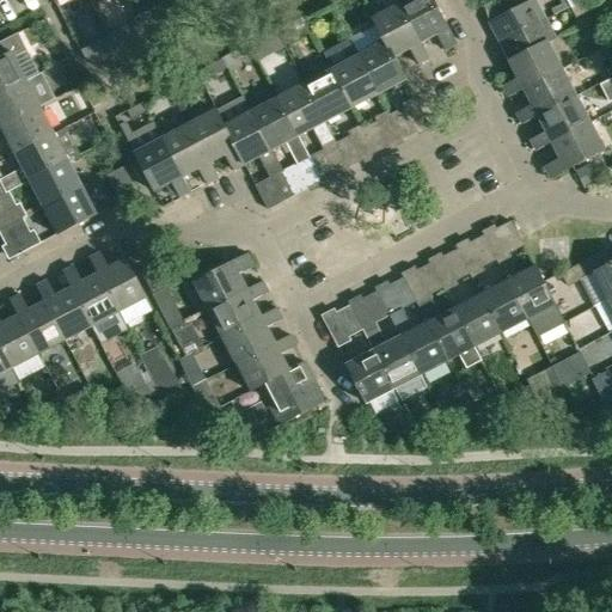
[(434,0),(411,0),(402,5),(422,43),(438,35),(446,50),(458,44),(434,0)]
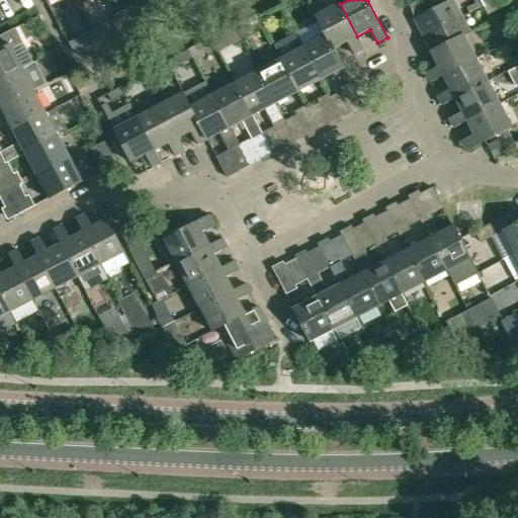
[(421,0),(412,5),(416,19),(424,35),(462,15),(453,0),(421,0)]
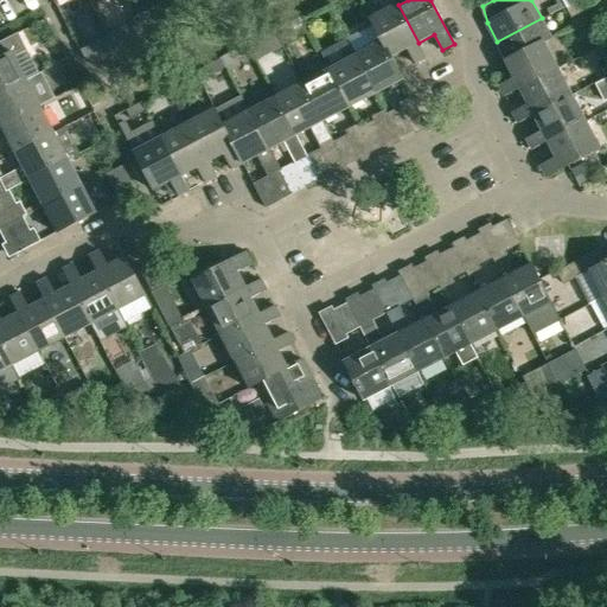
[(585,11),(579,0),(574,0),(566,5),(573,18),(585,11)]
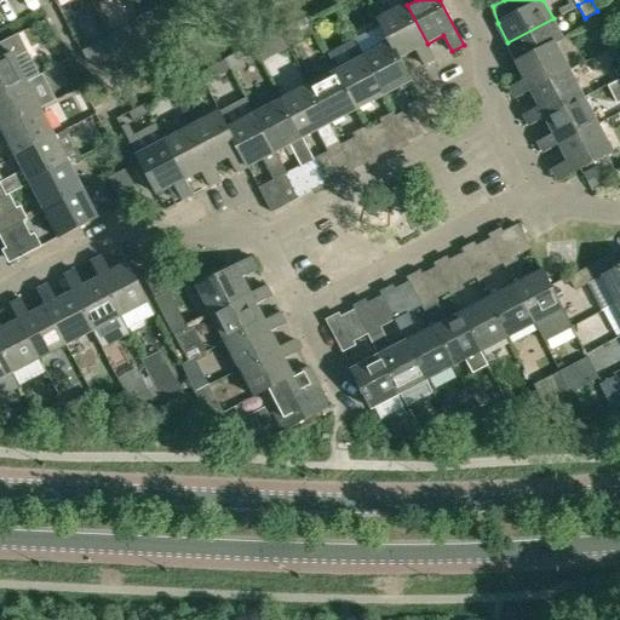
[(436,59),(428,44),(407,5),(379,19),(391,42),(400,57),(417,49),(425,65),(436,59)]
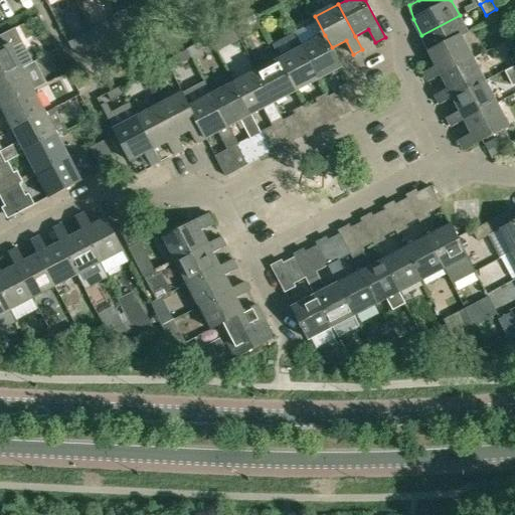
[(421,35),(430,50),(463,35),(469,33),(460,15),(421,35)]
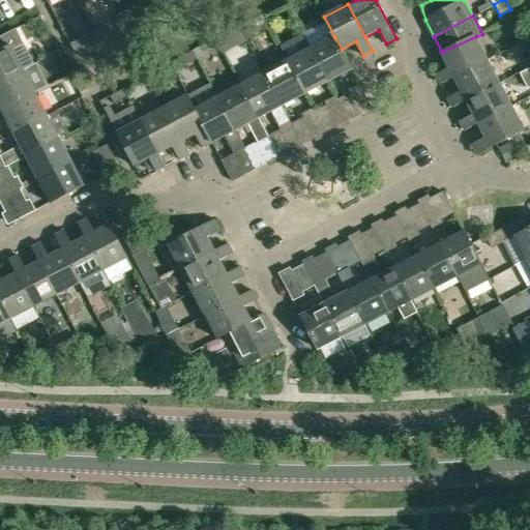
[(253,23),(242,28),(248,39),(255,35),(256,25),(253,23)]
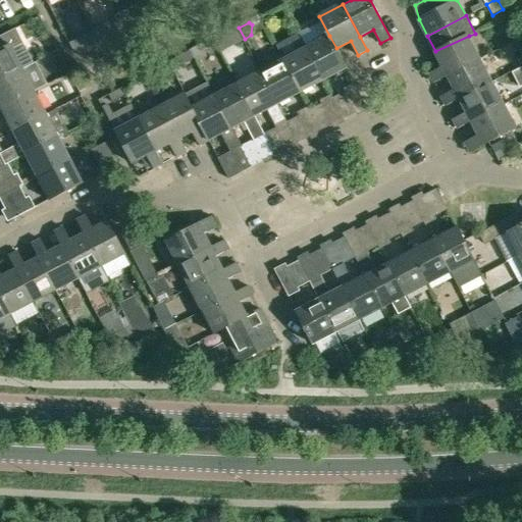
[(0,81),(23,68),(12,46),(20,42),(14,30),(0,37),(0,81)]
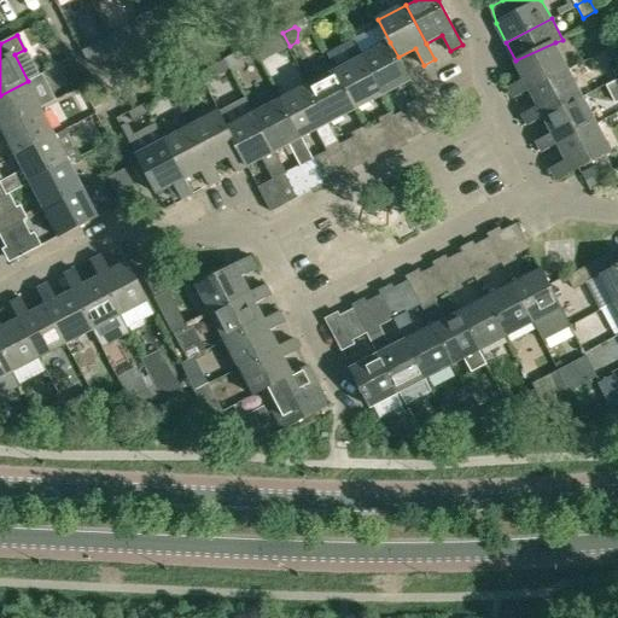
[(390,42),(362,57),(383,97),(412,81),(398,57),(390,42)]
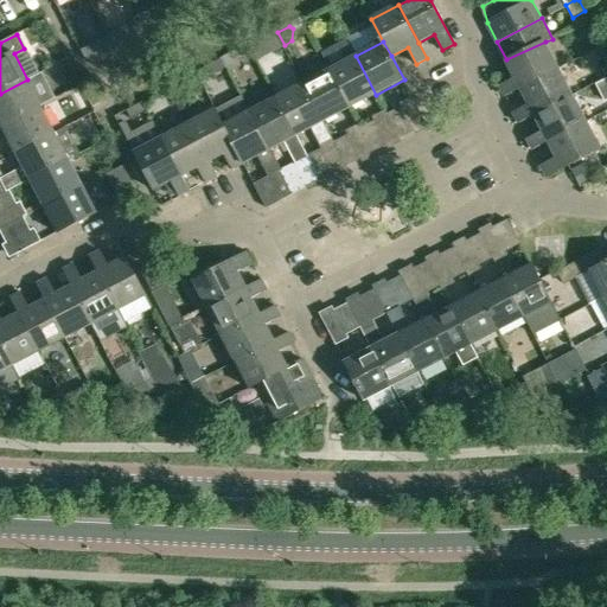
[(545,42),(506,59),(516,77),(499,85),(505,97),(522,89),(560,68),(545,42)]
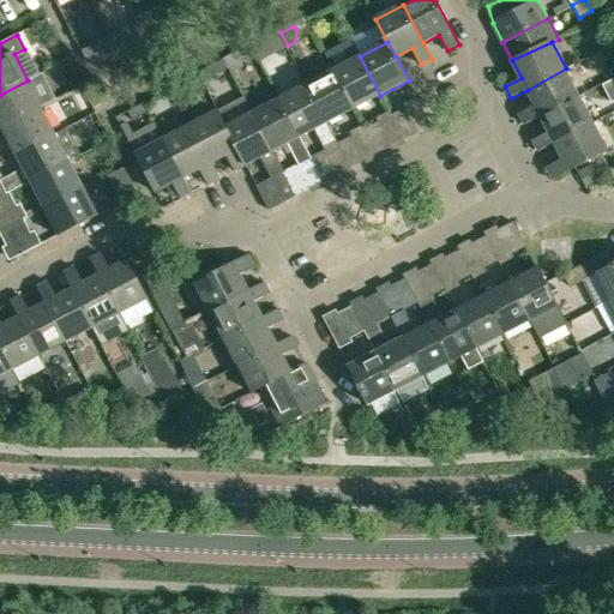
[(238,56),(227,61),(228,64),(233,72),(242,66),(238,56)]
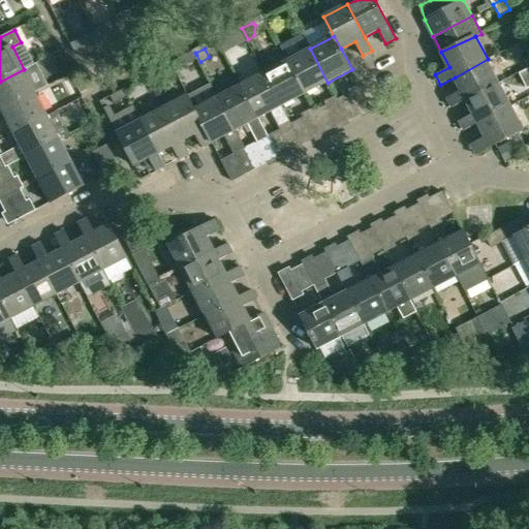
[(328,83),(310,49),(287,61),(305,94),(328,83)]
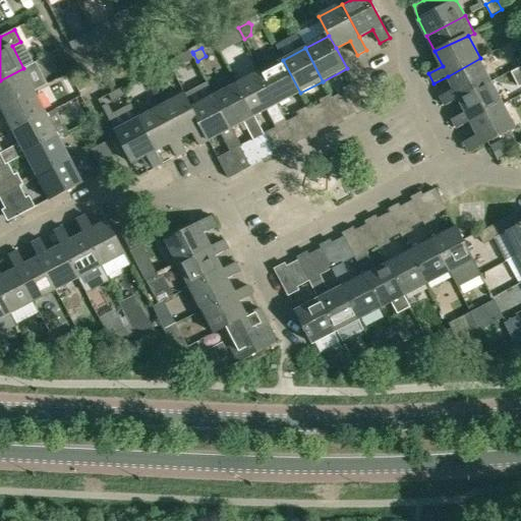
[(197,61),(193,54),(181,59),(185,67),(197,61)]
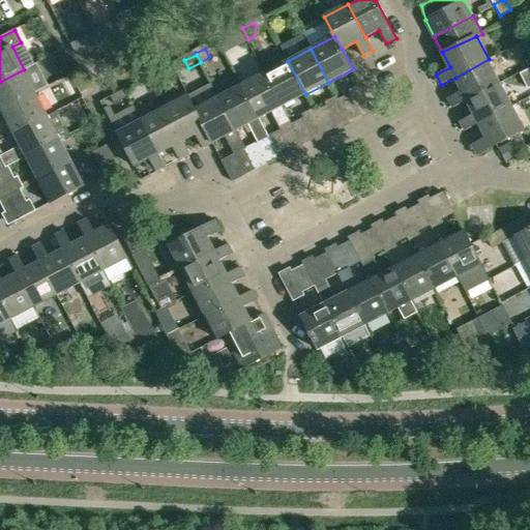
[(501,83),(489,59),(455,78),(463,91),(448,98),(453,109),(468,100),(501,83)]
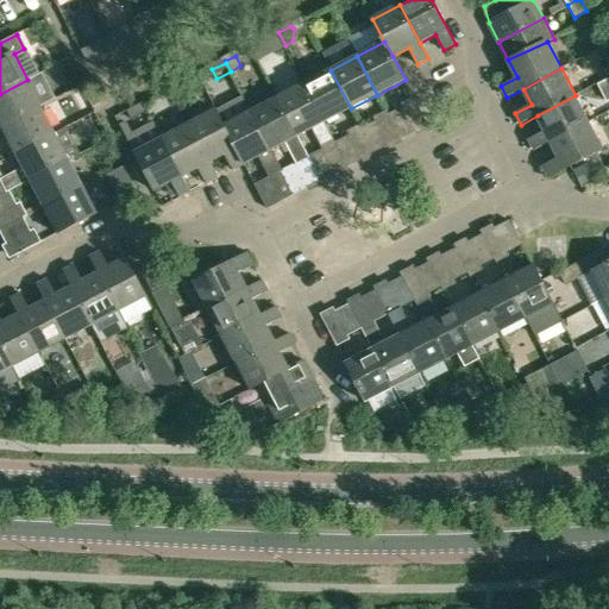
[(331,70),(305,85),(325,123),(351,108),(331,70)]
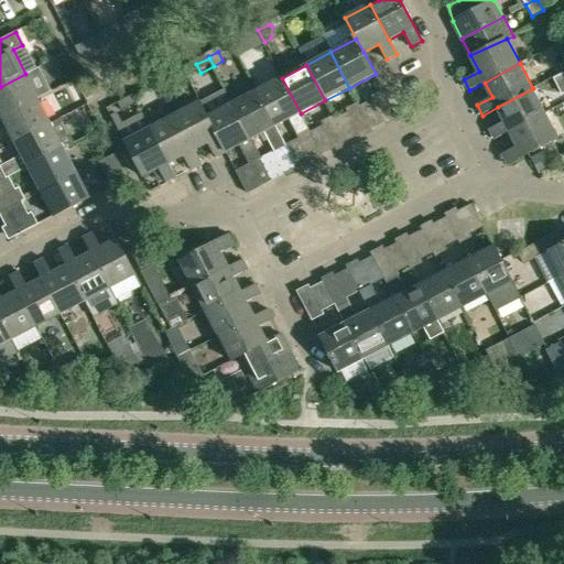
[(39,98),(25,74),(0,87),(0,111),(2,117),(39,98)]
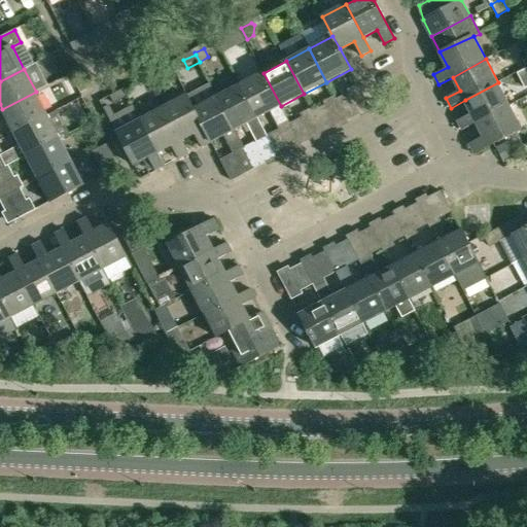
[(525,88),(526,85),(526,69),(518,73),(525,88)]
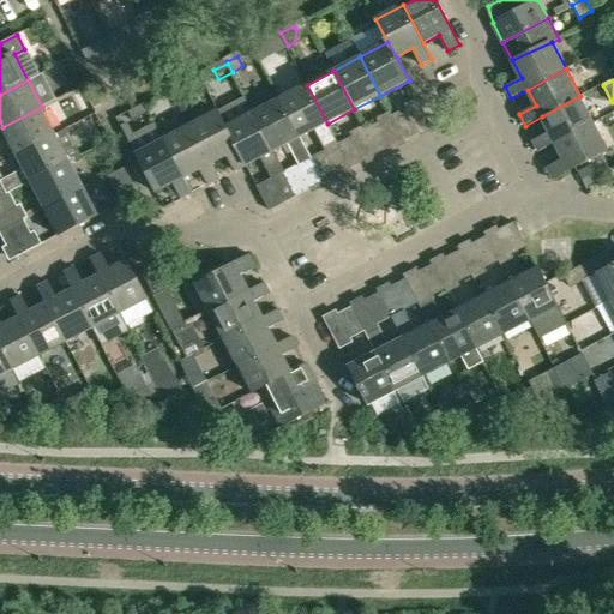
[(307,85),(281,98),(300,138),(327,124),(307,85)]
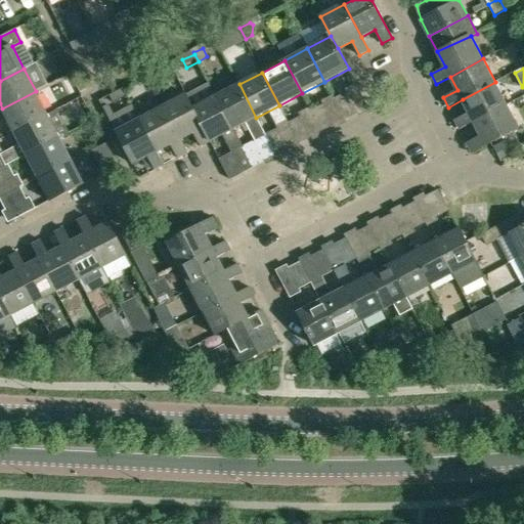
[(507,104),(495,82),(463,99),(470,113),(455,120),(461,129),(474,122),(507,104)]
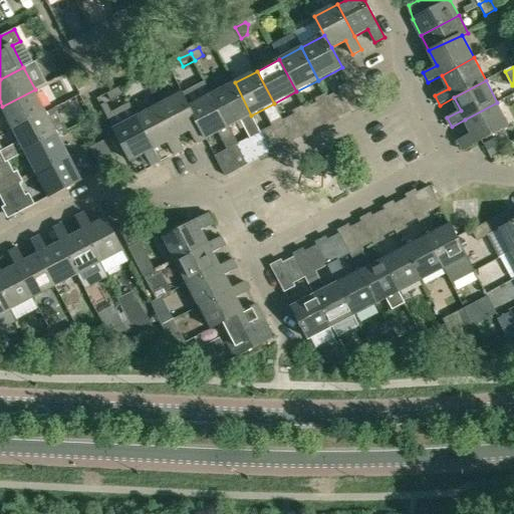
[(218,133),(227,150),(236,167),(246,162),(238,145),(229,127),(212,94),(205,81),(183,92),(190,106),(206,139),(218,133)]
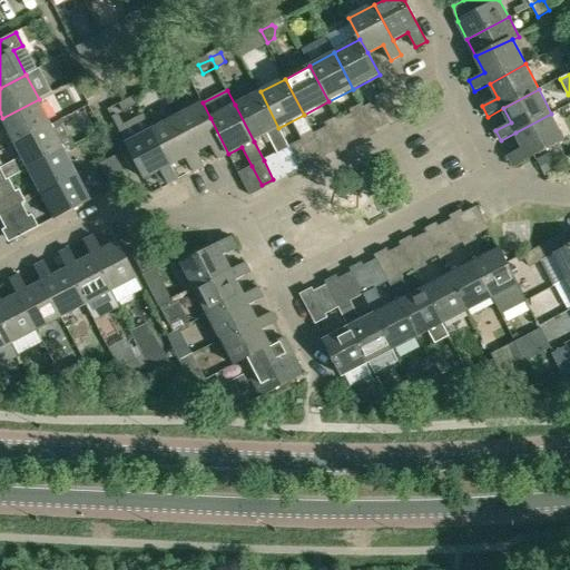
[(261,91),(235,105),(254,141),(266,135),(286,173),(298,166),(278,128),(261,91)]
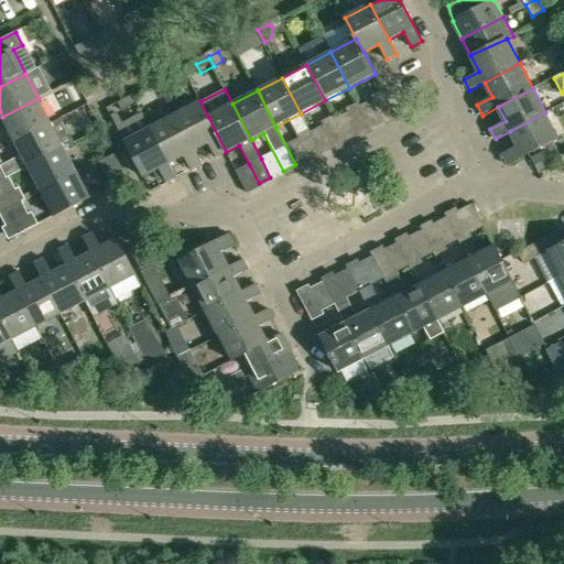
[(382,118),(394,111),(383,90),(371,96),(382,118)]
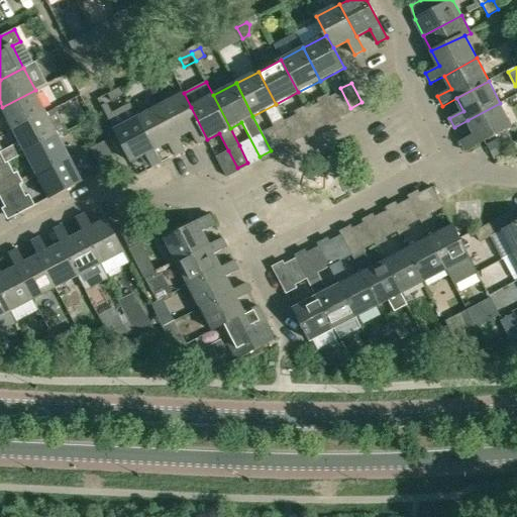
[(124,95),(121,89),(109,95),(112,101),(124,95)]
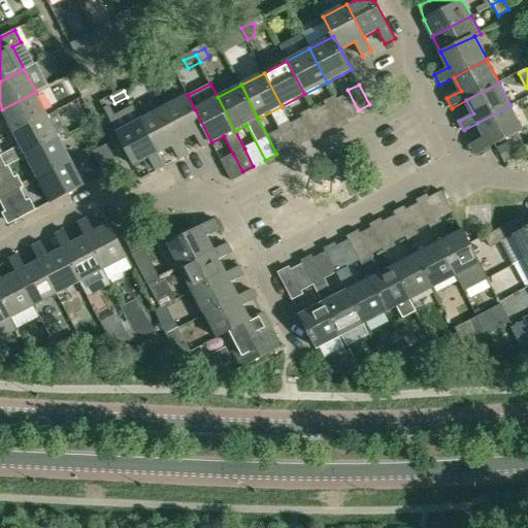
[(48,114),(36,92),(2,109),(14,133),(48,114)]
